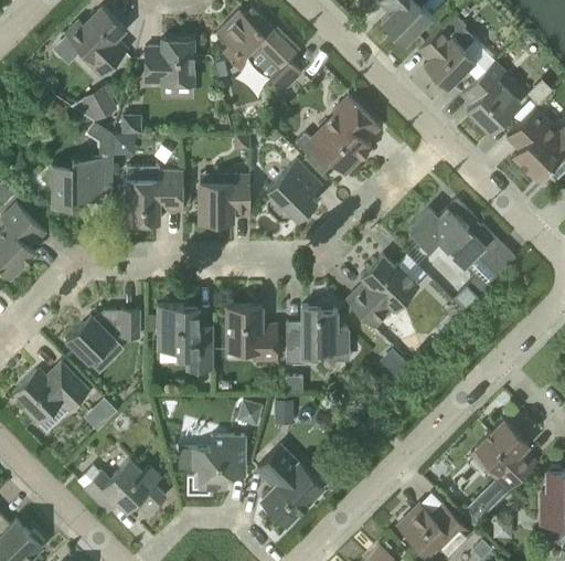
[(413,1),(414,0),(380,0),(377,3),(390,16),(380,24),(403,46),(430,19),(420,8),(413,1)]
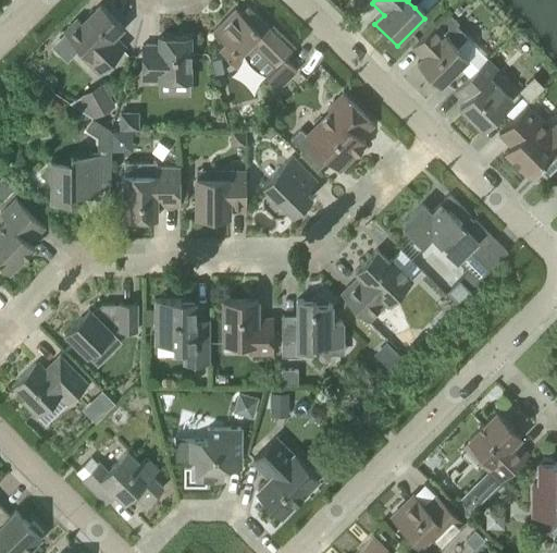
[(76,54),(99,76),(125,50),(114,40),(123,31),(100,8),(82,26),(77,22),(64,35),(79,51),(76,54)]
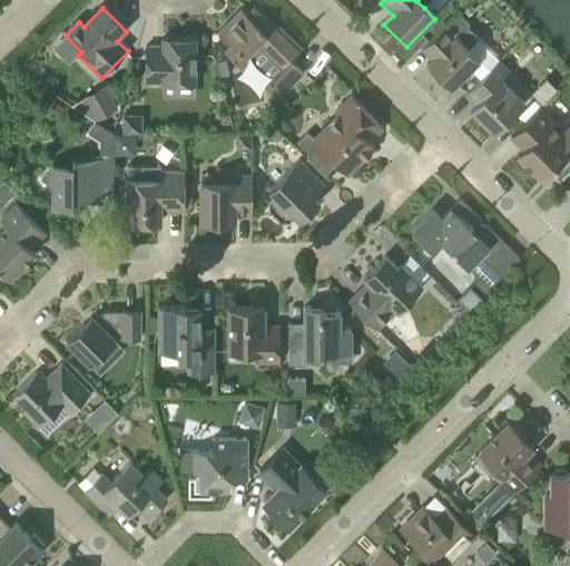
[(237,67),(258,46),(283,70),(268,85),(282,97),(304,75),(292,62),(298,56),(257,15),(251,21),(241,12),(218,35),(232,48),(225,55),(237,67)]
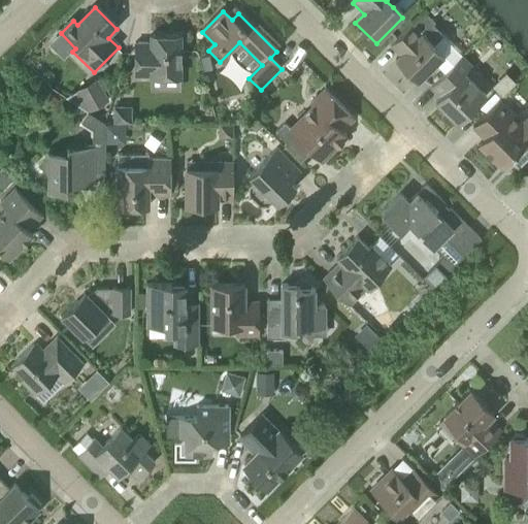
[(424,14),(411,27),(390,47),(400,58),(395,63),(418,85),(443,58),(432,46),(442,37),(432,27),(434,25),(424,14)]
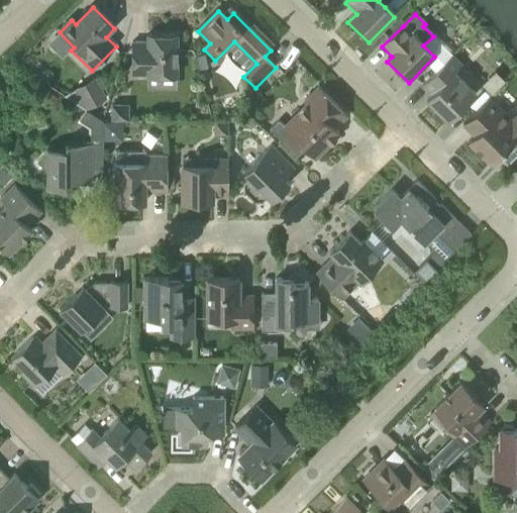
[(177,78),(177,37),(146,37),(146,44),(132,44),(132,77),(146,77),(146,78),(147,78),(177,78)]
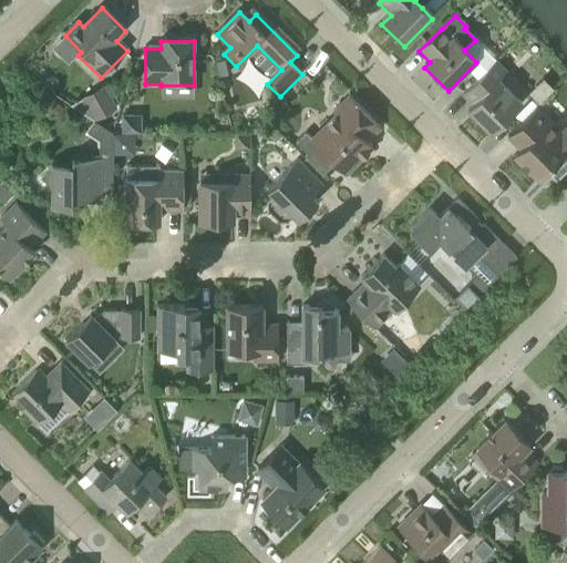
[(490,132),(492,135),(522,105),(497,81),(505,73),(495,63),(462,95),(472,105),(467,110),(478,122),(476,124),(486,134),(490,132)]
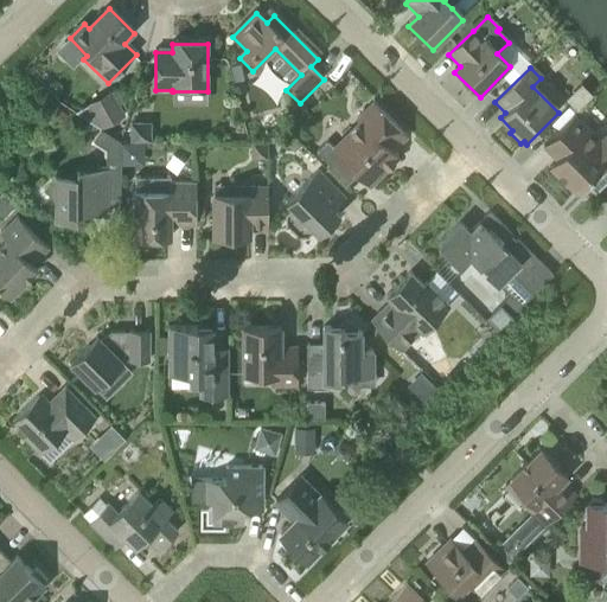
[(95,116),(104,130),(123,120),(114,104),(95,116)]
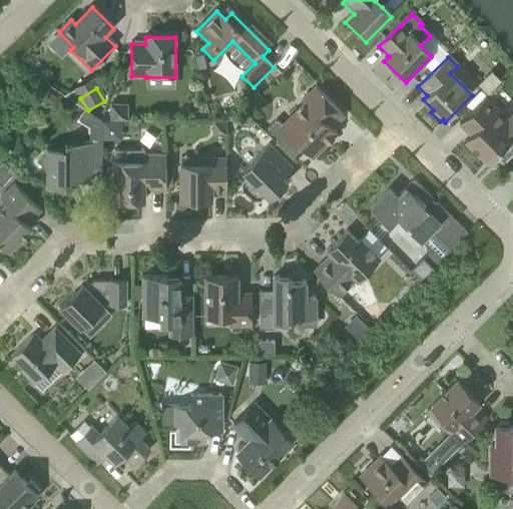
[(312,159),(328,143),(337,134),(332,129),(344,117),(316,89),(302,103),(304,105),(282,127),(281,128),(286,132),(312,159)]
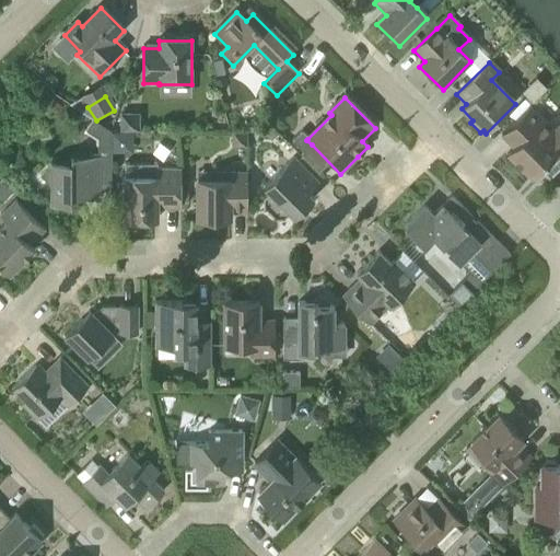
[(559,170),(559,152),(559,151),(559,150),(559,128),(558,129),(553,134),(528,109),(501,137),(513,150),(508,155),(532,178),(539,171),(549,182),(559,170)]
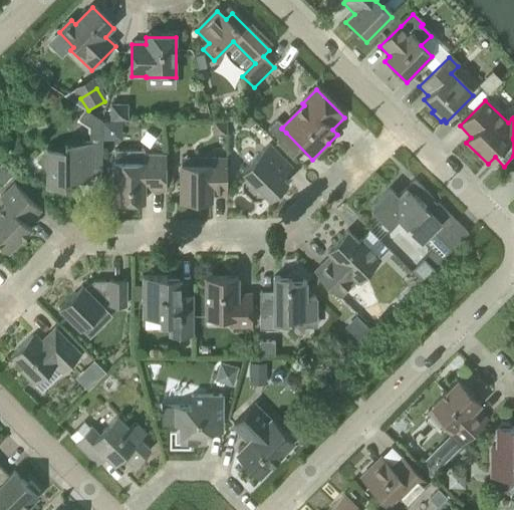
[(109,106),(109,122),(125,122),(125,113),(119,113),(119,106),(109,106)]
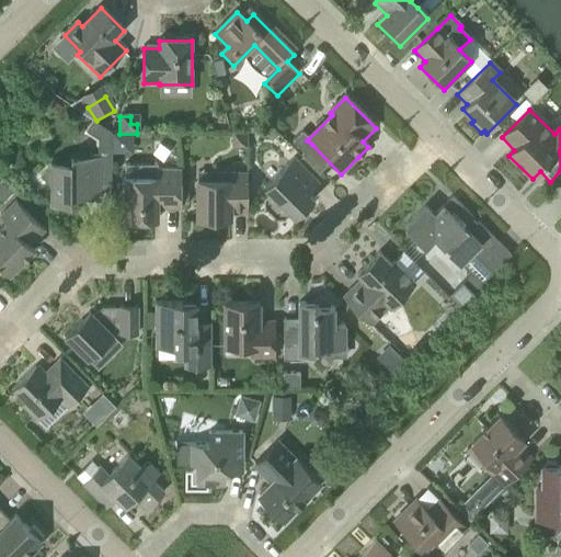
[(99,140),(99,152),(111,152),(111,134),(92,123),(87,133),(99,140)]
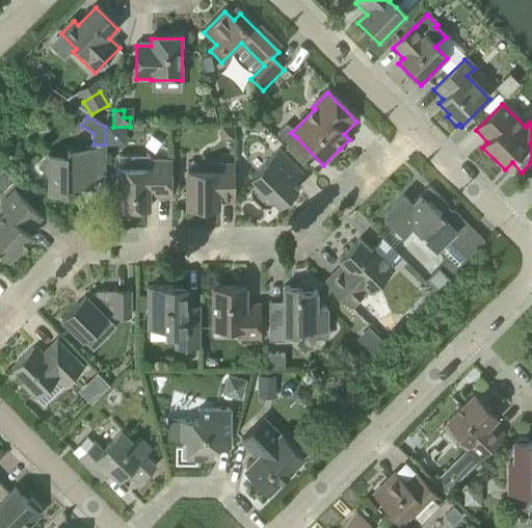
[(264,130),(253,120),(247,126),(258,136),(264,130)]
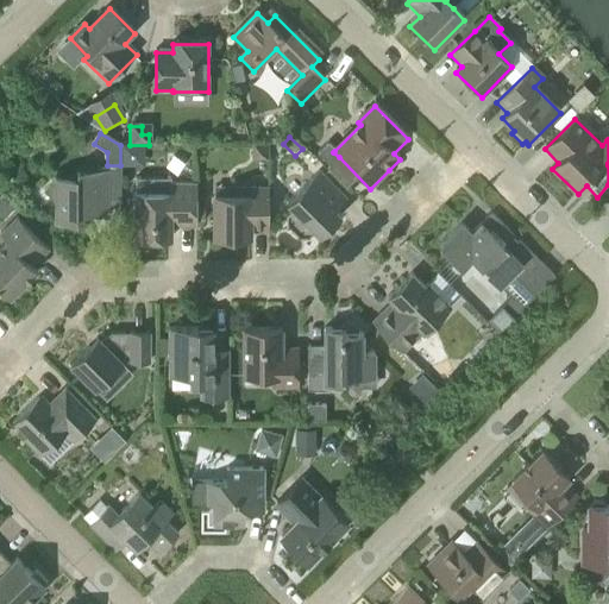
[(269,145),(252,145),(252,163),(269,163),(269,145)]
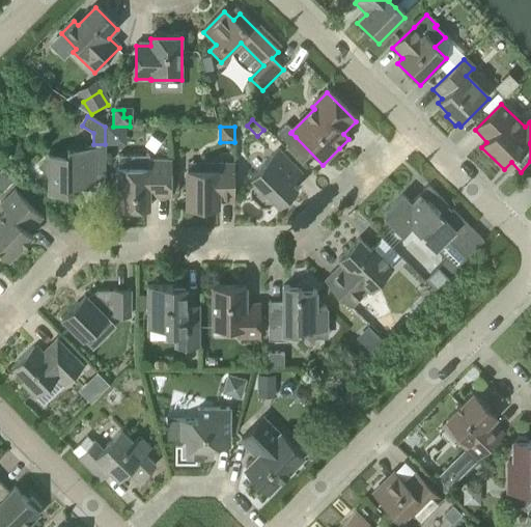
[(287,145),(296,137),(290,133),(291,132),(286,127),(277,135),(287,145)]
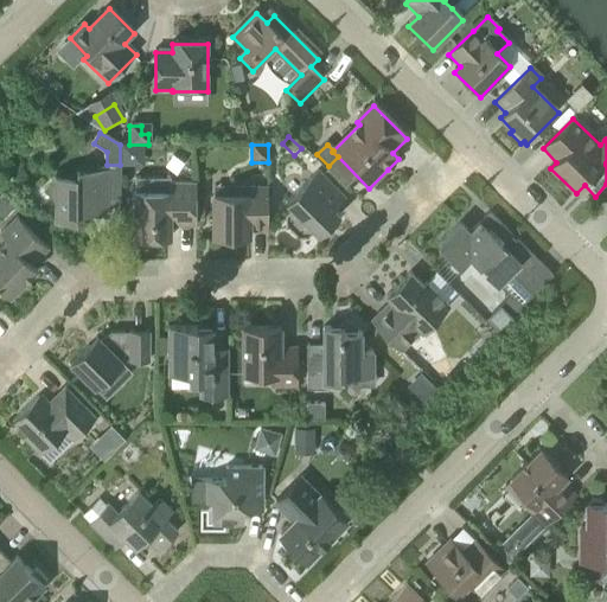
[(107,217),(107,172),(77,172),(77,179),(56,179),(56,180),(43,193),(56,205),(56,224),(77,224),(77,217),(107,217)]
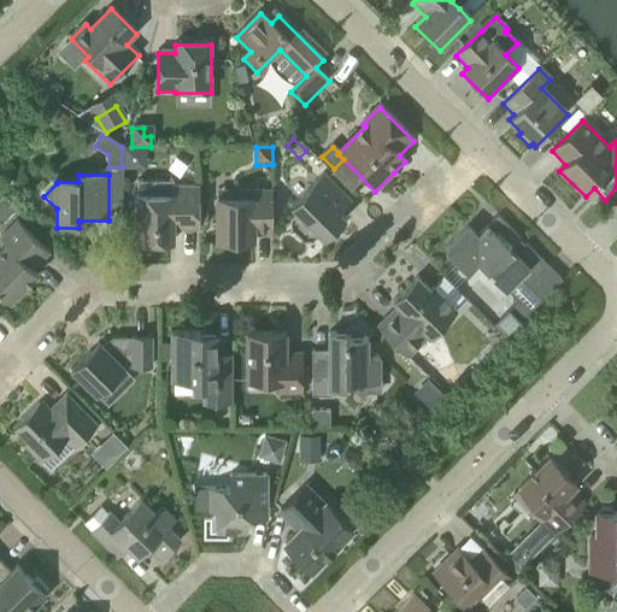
[(312,243),(319,236),(324,242),(346,221),(339,215),(351,204),(323,176),(291,209),(297,213),(289,221),(289,230),(304,243),(312,243)]
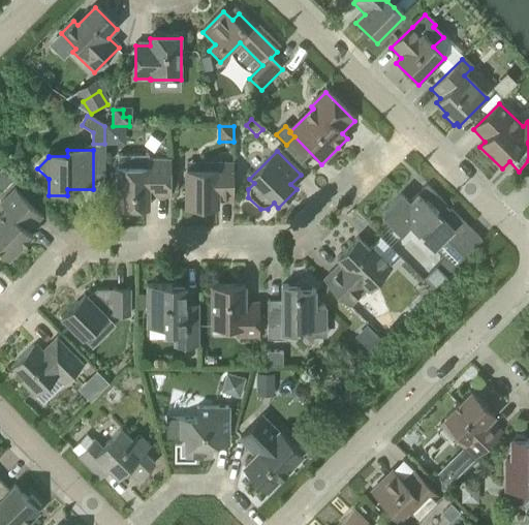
[(169,162),(148,162),(148,157),(118,158),(118,210),(149,210),(149,197),(169,197),(169,162)]
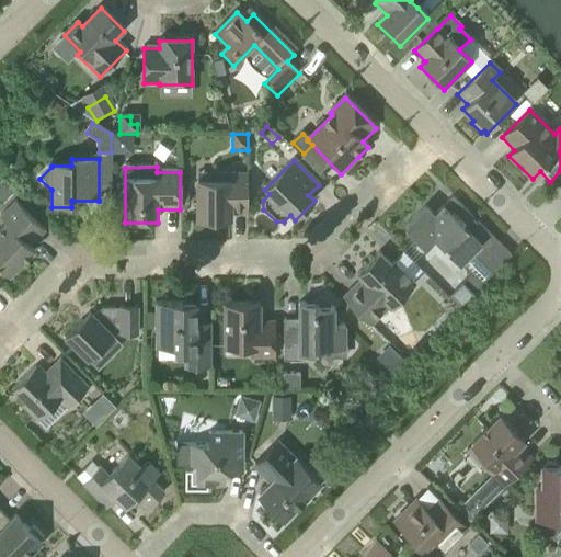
[(197,182),(197,223),(231,223),(231,215),(248,215),(248,177),(214,177),(214,182),(197,182)]
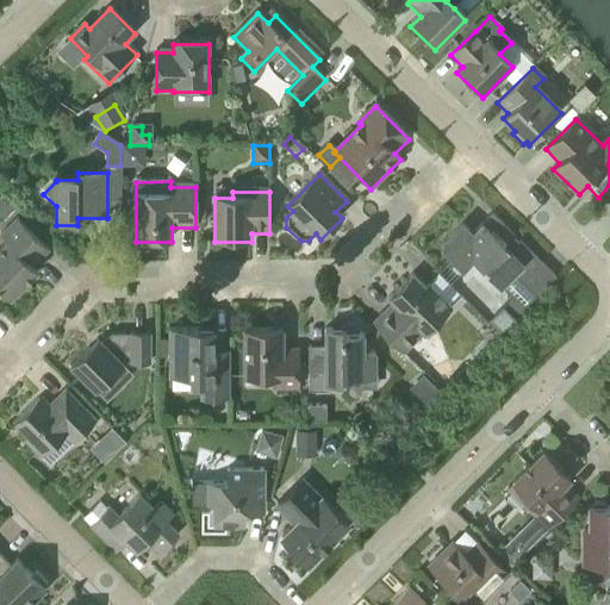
[(522,286),(542,266),(520,243),(518,244),(514,239),(515,238),(492,216),(474,234),(470,234),(462,226),(440,248),(462,270),(472,261),(500,289),(512,276),(522,286)]
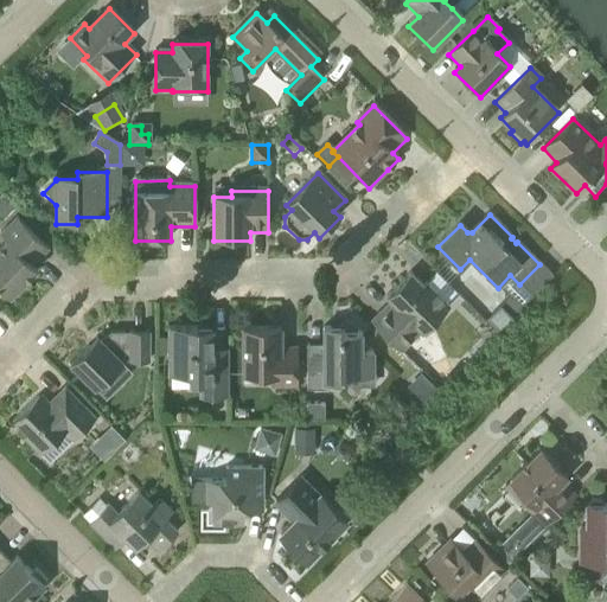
[(32,267),(49,250),(17,219),(0,236),(7,243),(0,250),(0,290),(10,300),(38,271),(32,267)]
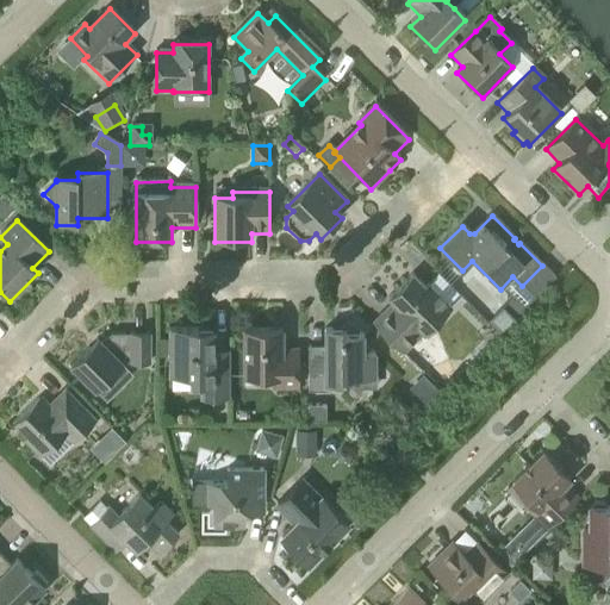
[(388,310),(373,325),(403,355),(423,335),(424,336),(452,310),(428,286),(425,289),(412,276),(388,300),(396,307),(391,312),(388,310)]
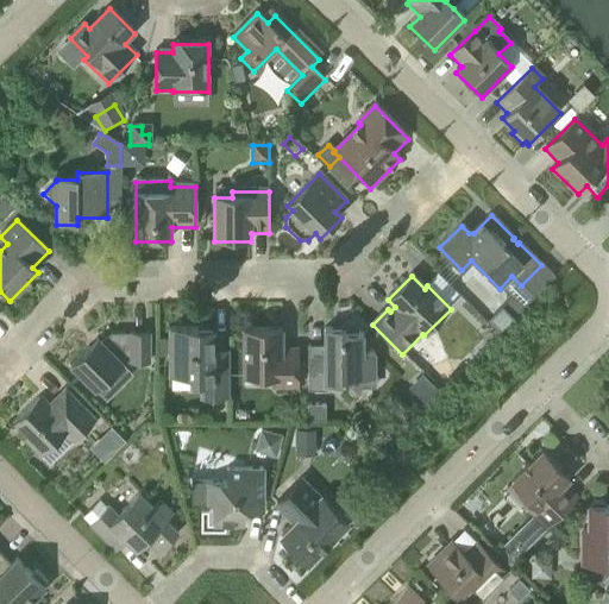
[(514,320),(503,309),(487,325),(498,337),(514,320)]
